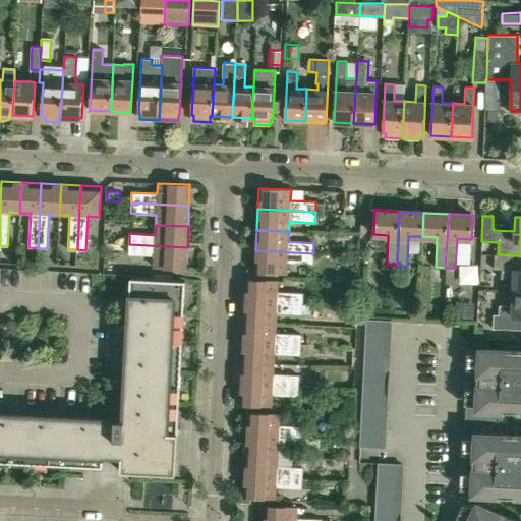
[(186,268),(187,247),(129,244),(128,254),(154,255),(154,267),(186,268)]
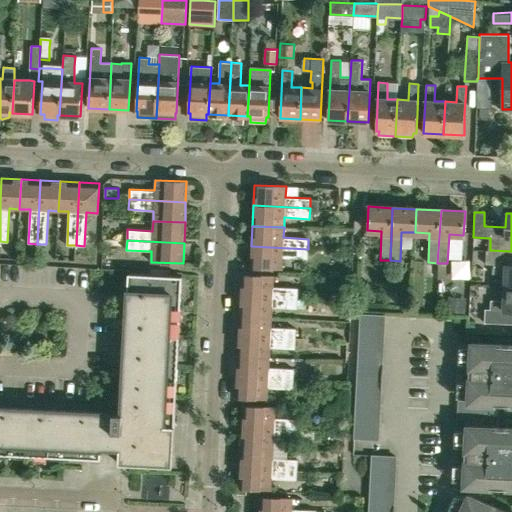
[(307,259),(308,249),(251,246),(250,267),(282,268),(282,258),(307,259)]
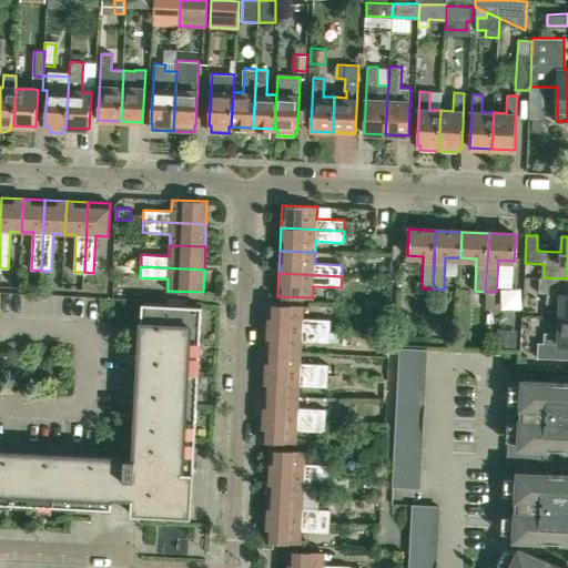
[(567,279),(544,277),(541,277),(539,277),(538,293),(546,294),(546,303),(560,304),(559,318),(567,318),(567,279)]
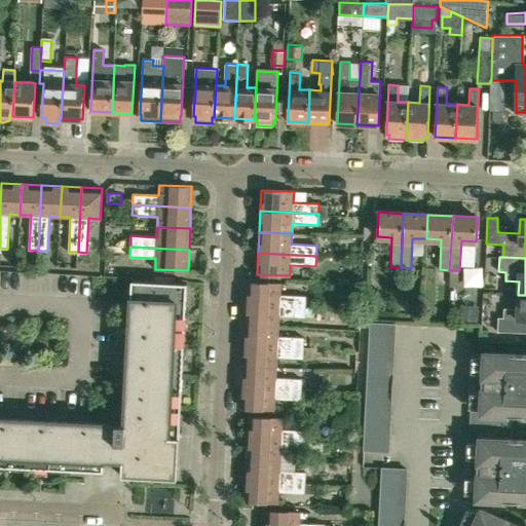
[(0,465),(103,472),(104,461),(122,462),(121,476),(177,479),(187,284),(132,280),(123,424),(0,417),(0,465)]
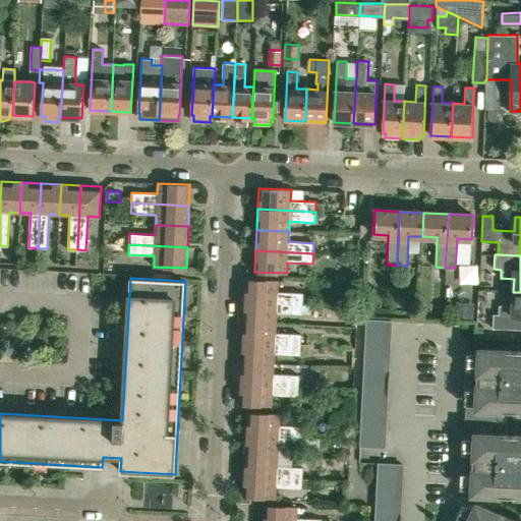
[(245,300),(302,303),(303,293),(278,292),(278,281),(246,279),(245,300)]
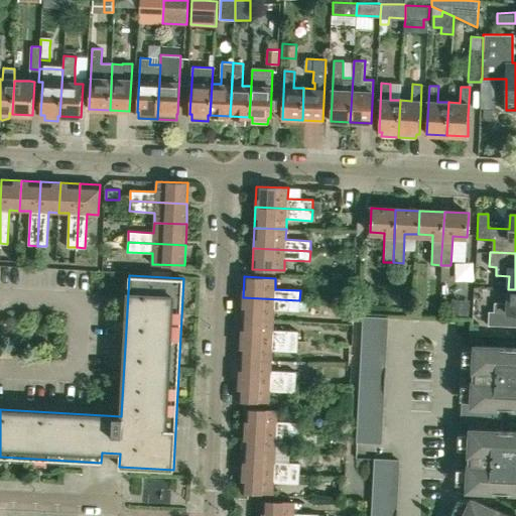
[(515,289),(508,289),(508,303),(494,302),(494,311),(489,311),(488,326),(515,327),(515,289)]
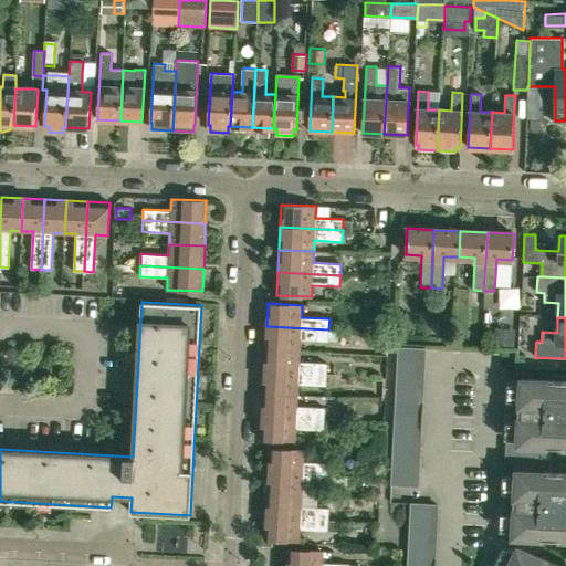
[(328,341),(328,329),(266,326),(265,348),(300,350),(301,339),(328,341)]
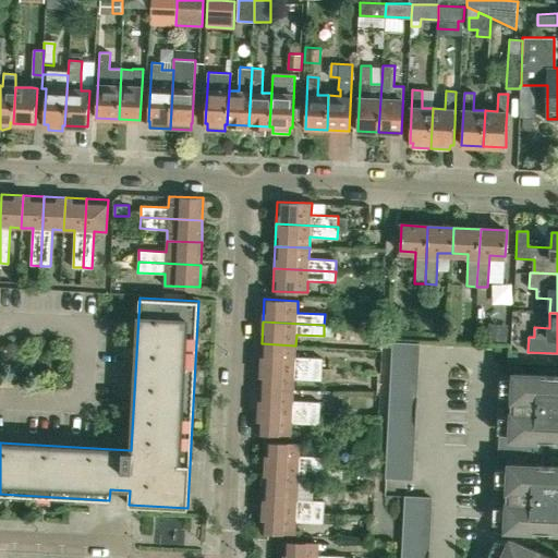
[(487,340),(507,341),(508,325),(488,324),(487,340)]
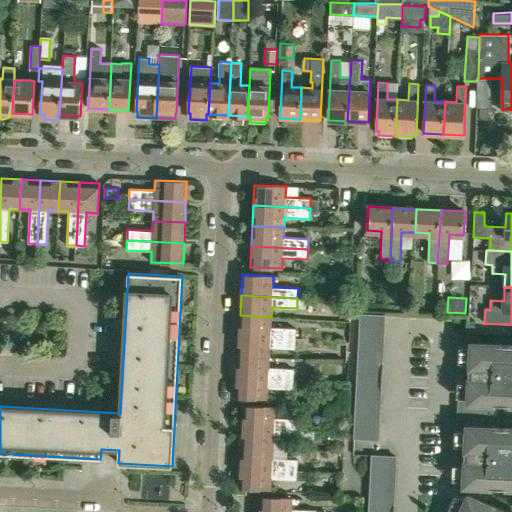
[(314,299),(297,298),(297,308),(305,309),(314,306),(314,299)]
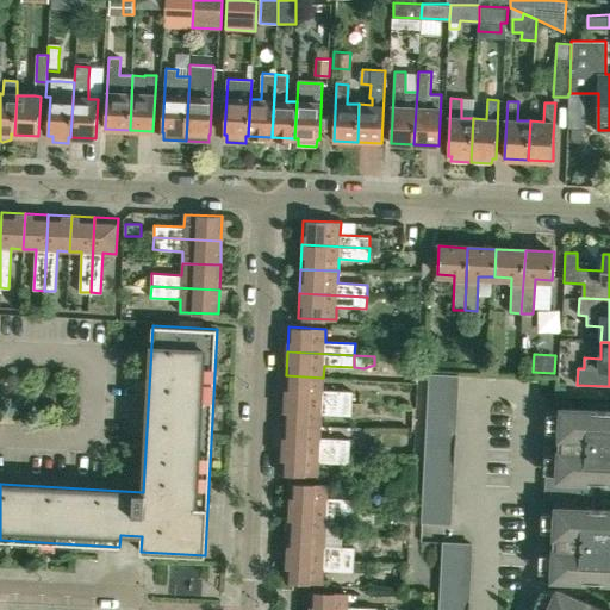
[(458,375),(429,374),(422,522),(450,523),(458,375)]
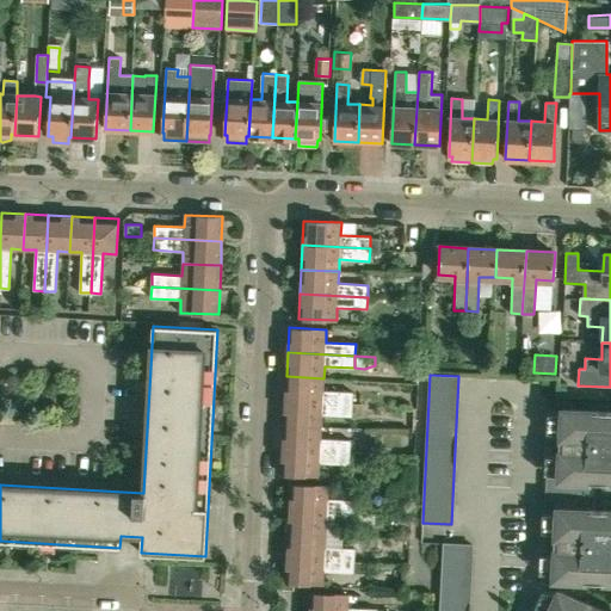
[(323,390),(323,378),(287,376),(285,401),(352,405),(353,392),(323,390)]
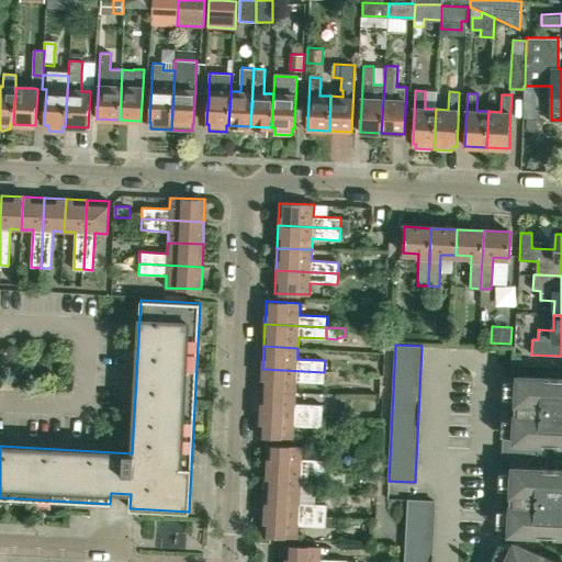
[(324,383),(324,372),(262,369),(260,391),(295,392),(295,381),(324,383)]
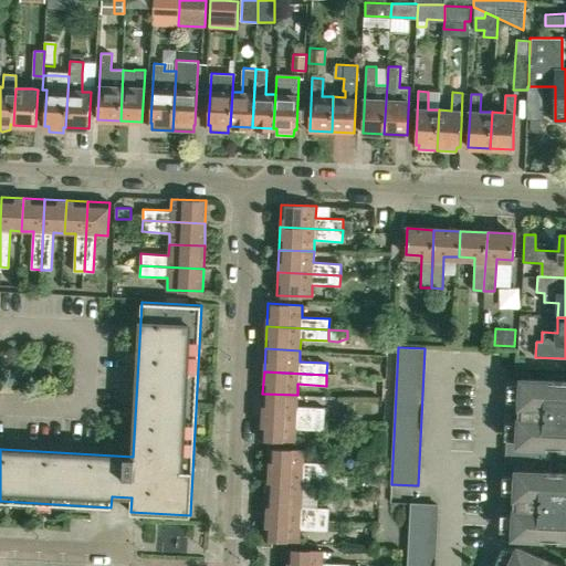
[(507,458),(536,459),(536,446),(565,447),(565,380),(521,379),(520,406),(519,406),(517,406),(516,407),(515,407),(514,408),(513,409),(513,410),(513,411),(513,412),(513,415),(514,416),(515,417),(516,418),(517,418),(519,418),(517,444),(509,444),(507,458)]
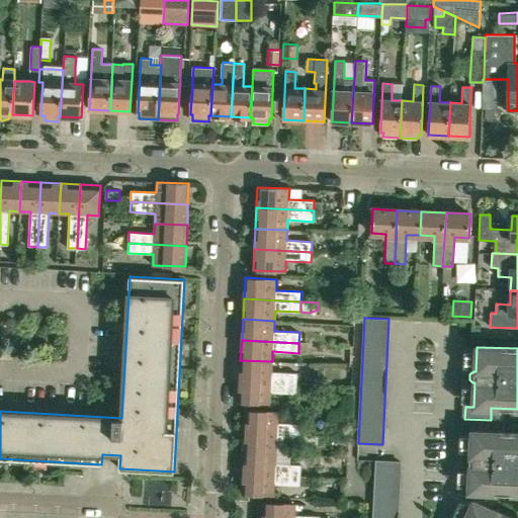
[(271,371),(272,361),(240,360),(239,380),(296,383),(297,373),(271,371)]
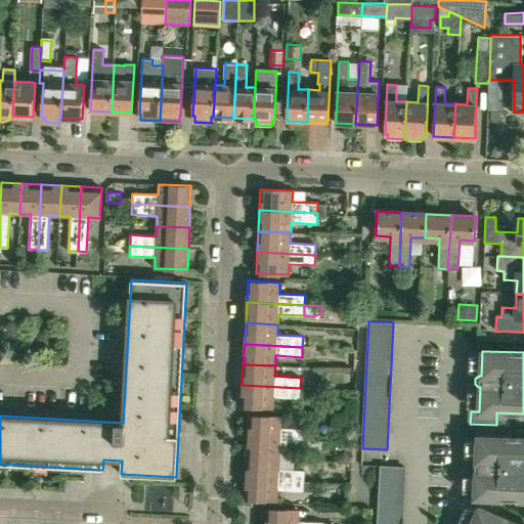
[(300,398),(300,388),(242,385),(241,406),(273,407),(273,397),(300,398)]
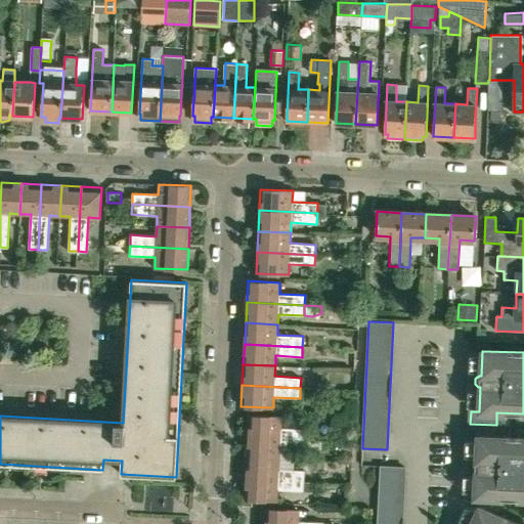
[(248,436),(306,439),(307,429),(281,428),(281,417),(250,415),(248,436)]
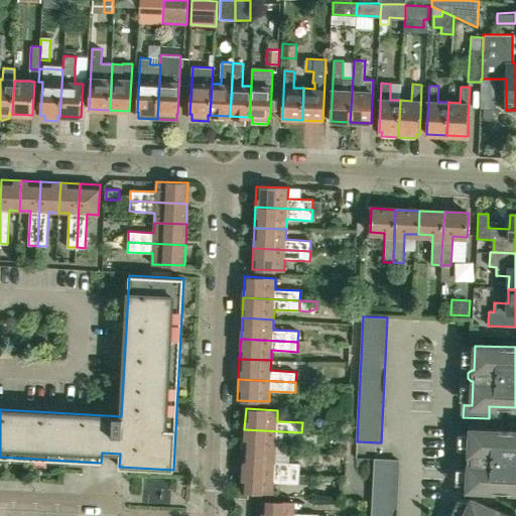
[(515,430),(488,429),(489,418),(463,417),(463,429),(471,429),(470,454),(469,454),(468,454),(467,455),(466,455),(465,456),(464,457),(464,458),(464,459),(464,461),(465,463),(466,464),(467,465),(468,465),(469,465),(468,490),(515,492),(515,430)]
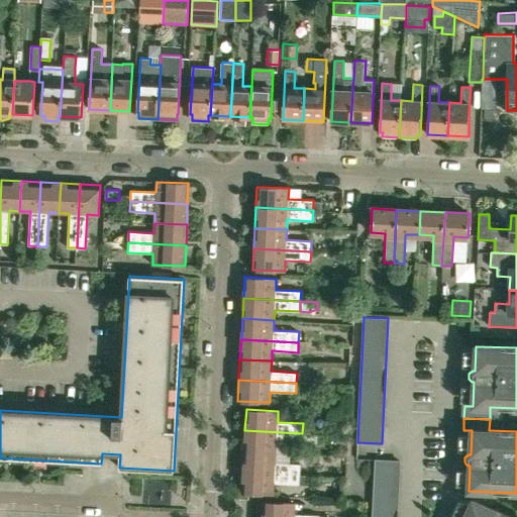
[(301,443),(302,433),(244,430),(243,450),(276,452),(276,442),(301,443)]
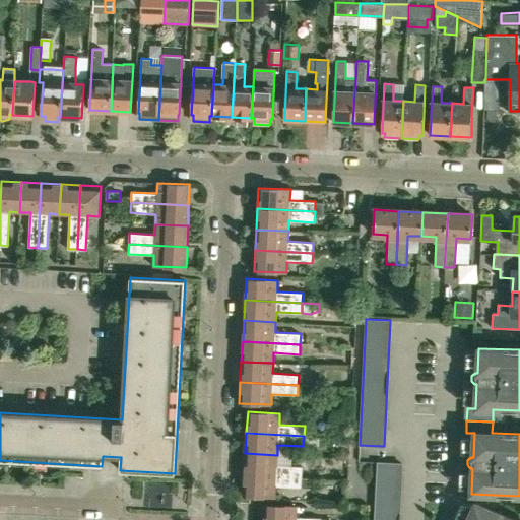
[(304,436),(303,446),(318,447),(318,437),(304,436)]
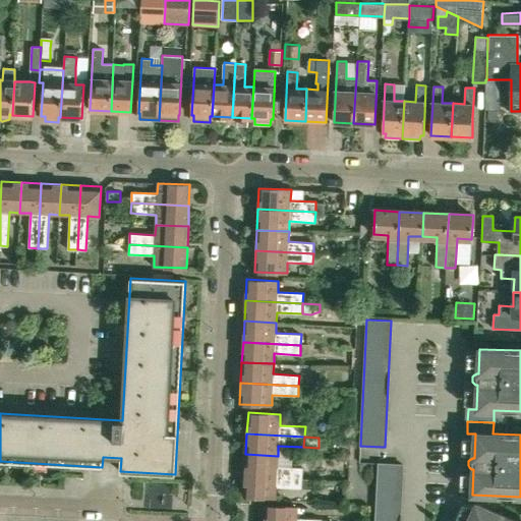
[(277,466),(278,456),(245,454),(244,475),(302,478),(302,468),(277,466)]
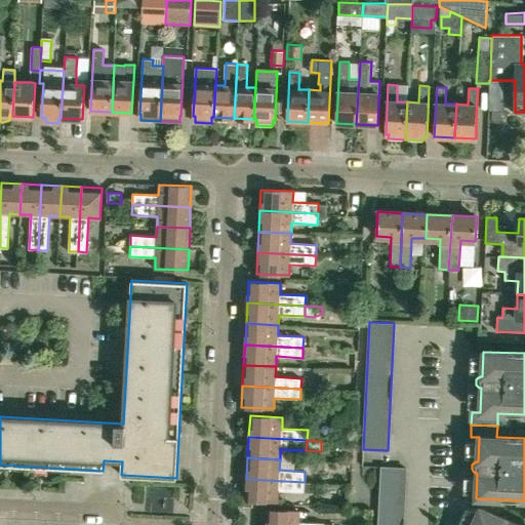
[(381,467),(377,524),(402,524),(406,468),(381,467)]
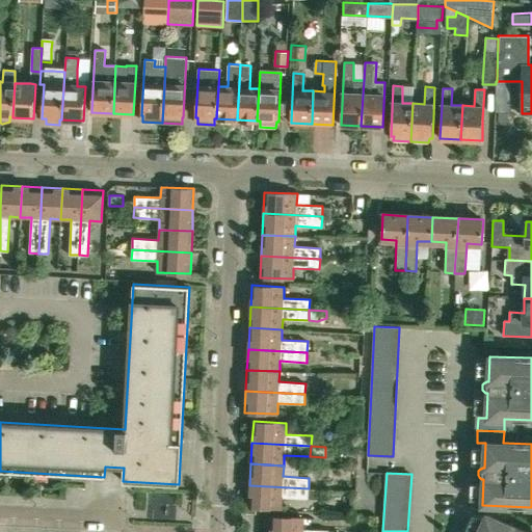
[(308,499),(309,488),(249,485),(248,506),(282,508),(282,498),(308,499)]
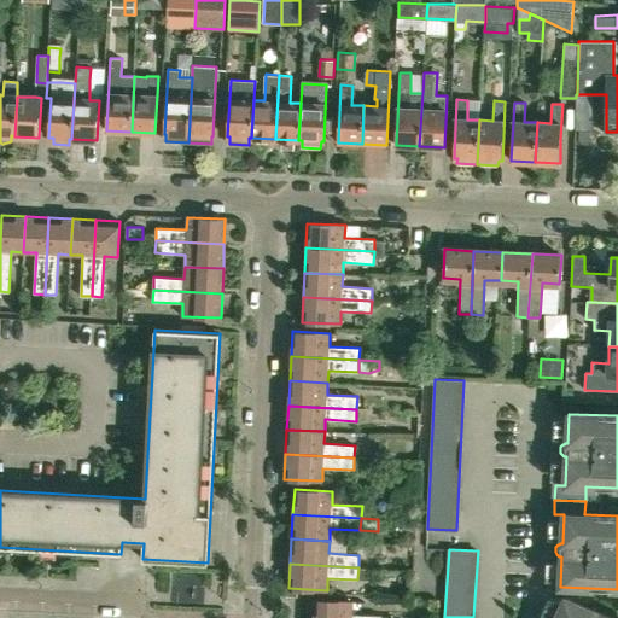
[(612,617),(565,598),(555,617),(612,617)]
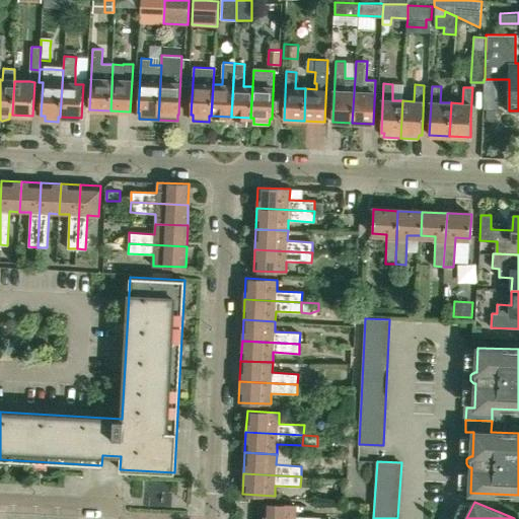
[(296,505),(284,505),(264,504),(263,518),(320,518),(321,517),(296,516),(296,505)]
